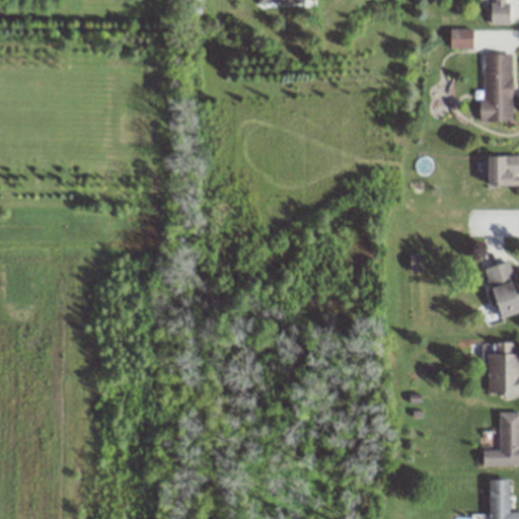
[(489,0),(490,22),(512,22),(511,0),(489,0)]
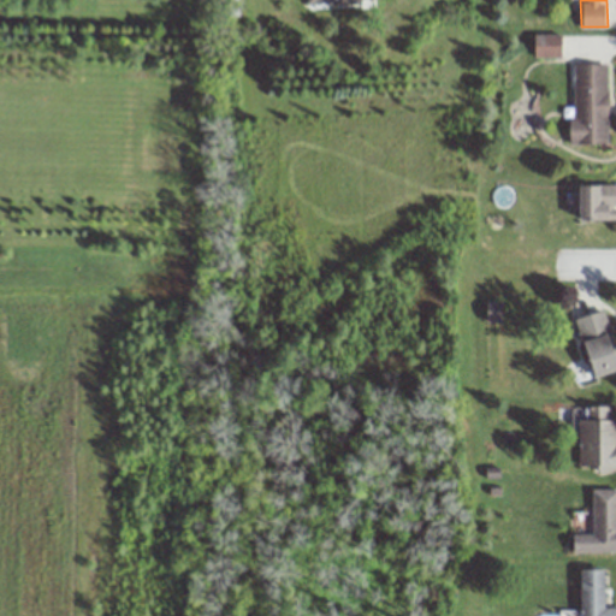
[(570,142),(606,142),(608,63),(572,61),(570,142)]
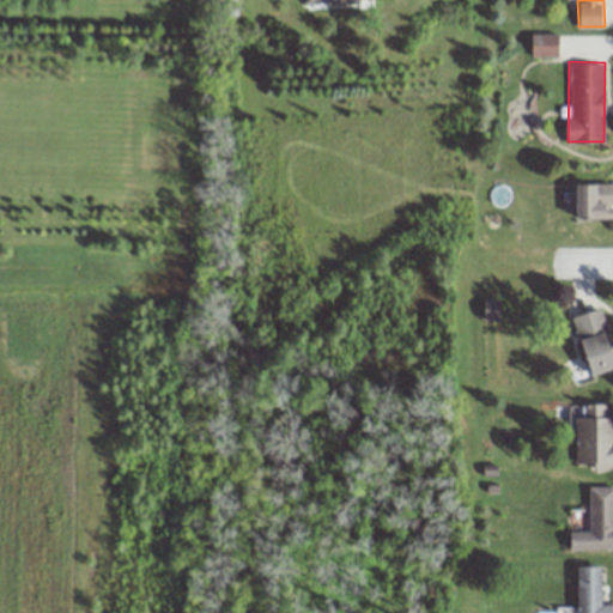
[(578,216),(612,216),(612,181),(578,182),(578,216)]
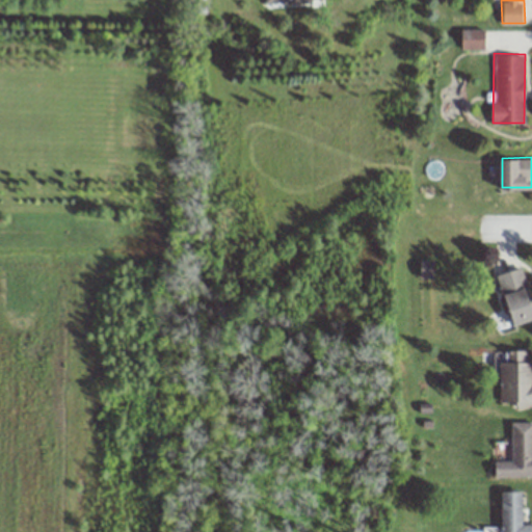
[(432,277),(432,261),(420,261),(420,277),(432,277)]
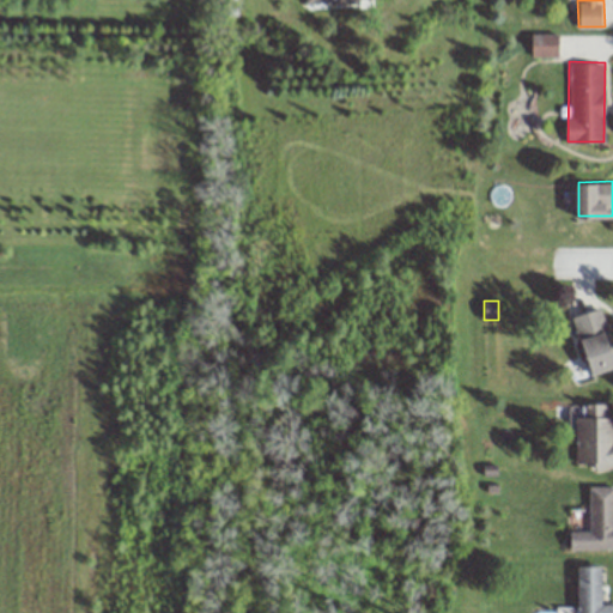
[(612,368),(612,350),(602,308),(575,315),(590,375),(612,368)]
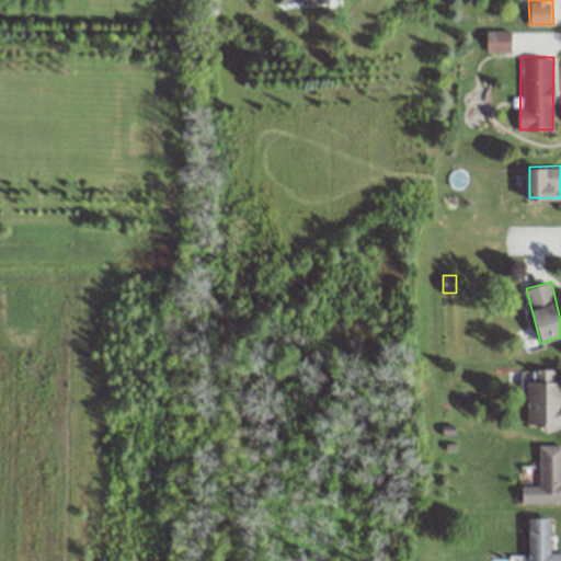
[(560,368),(526,370),(528,428),(560,426),(560,368)]
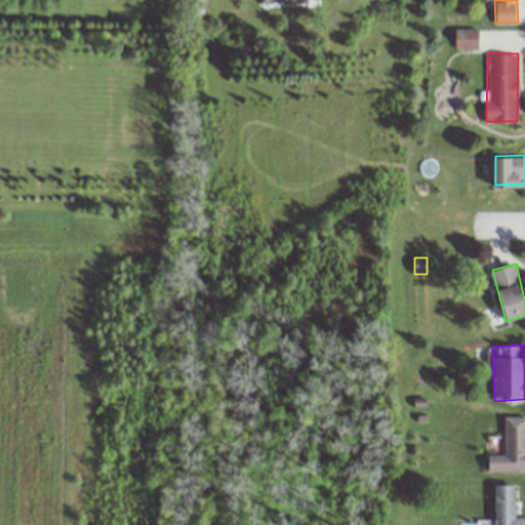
[(505,455),(488,455),(488,471),(524,470),(524,416),(505,416),(505,455)]
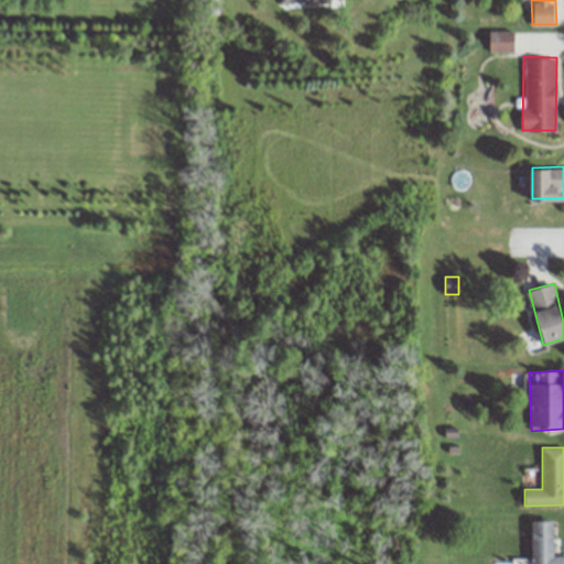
[(563,563),(563,555),(554,556),(554,521),(532,521),(531,563),(563,563)]
